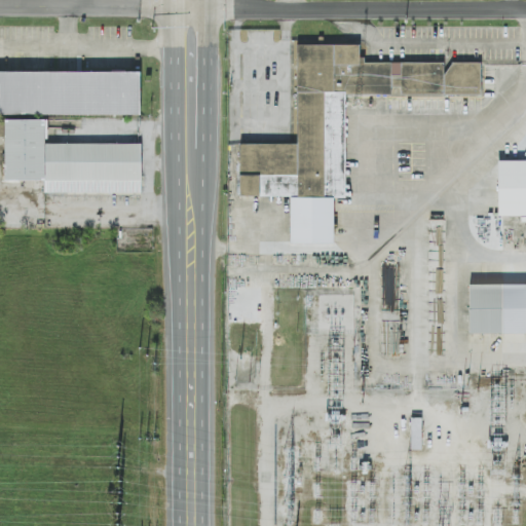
[(345,196),(345,96),(392,96),(392,89),(399,89),(399,95),(481,96),(481,62),(446,62),(401,62),(401,75),(391,75),(391,62),(361,62),(361,44),(297,44),(297,144),(239,143),(239,196),(345,196)]
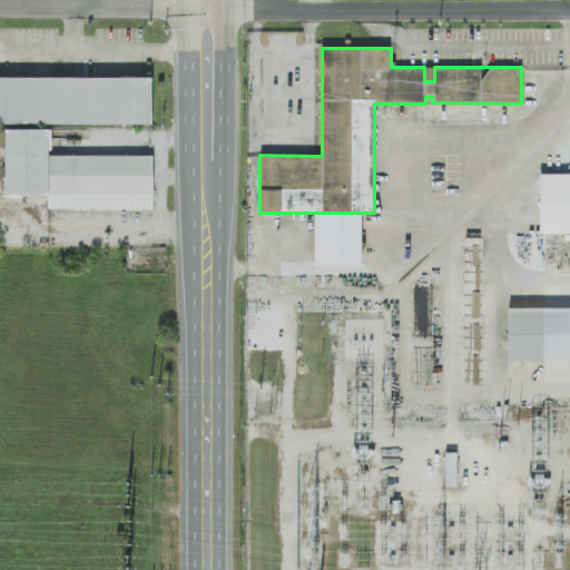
[(153,77),(0,77),(0,124),(153,124),(153,77)]
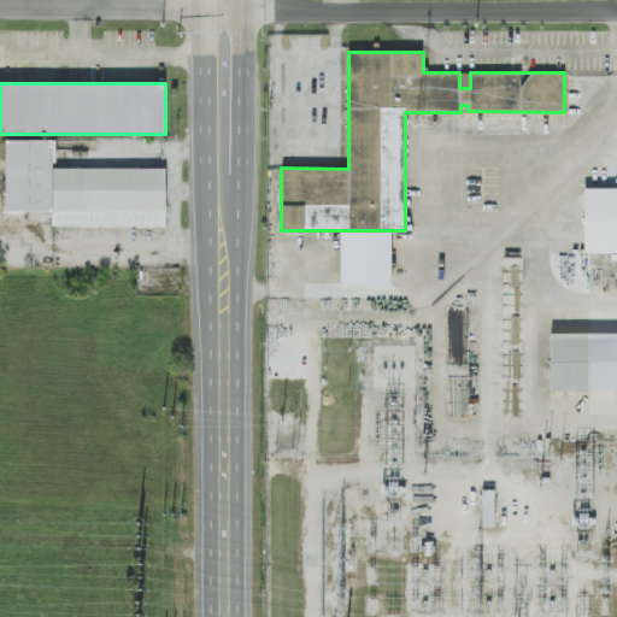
[(52,224),(165,225),(165,169),(54,168),(54,140),(6,140),(6,211),(52,211),(52,224)]
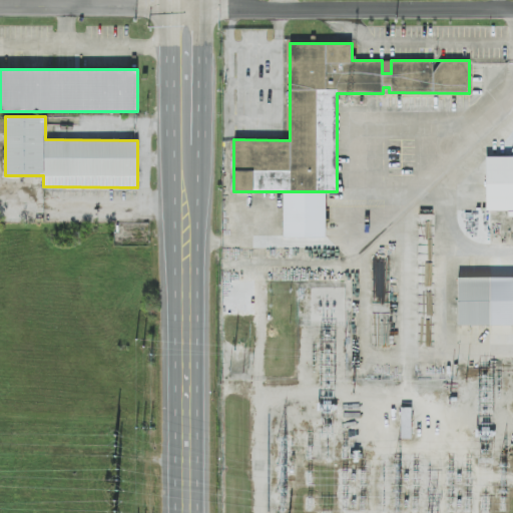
[(512,156),(486,156),(486,209),(512,209),(512,156)]
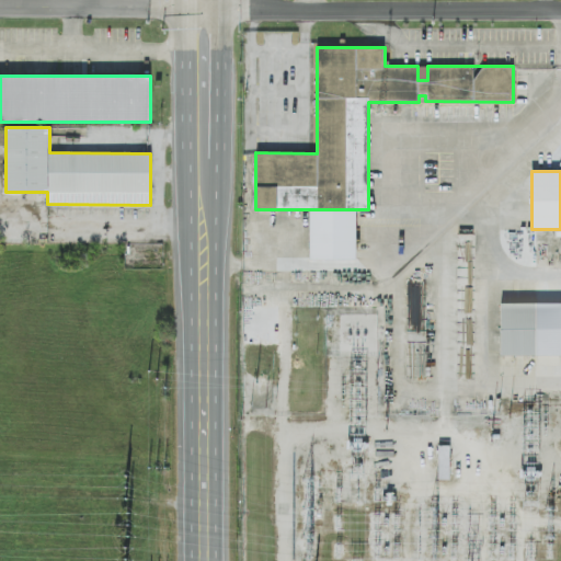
[(500,355),(560,355),(560,302),(501,302),(500,355)]
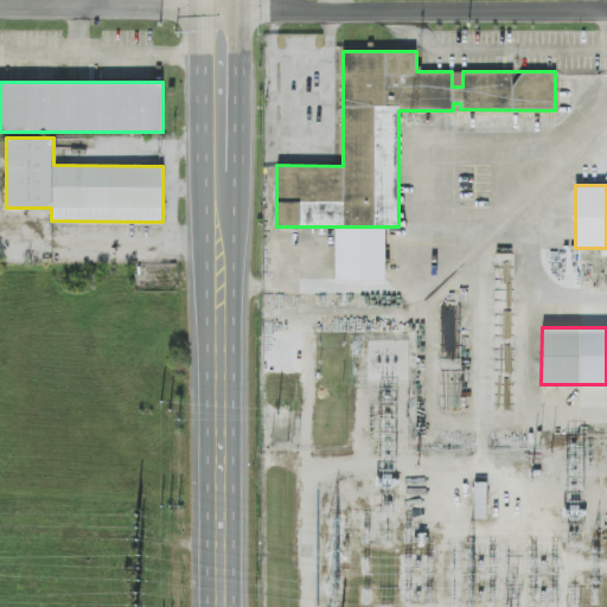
[(487,483),(475,483),(474,519),(486,519),(487,483)]
